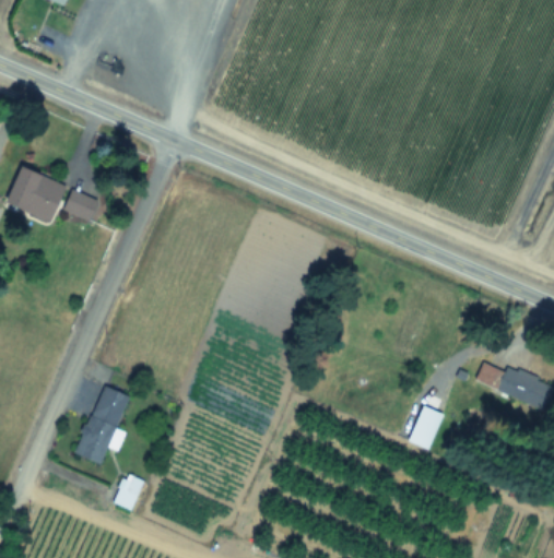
[(6,205),(52,223),(67,185),(20,167),(6,205)]
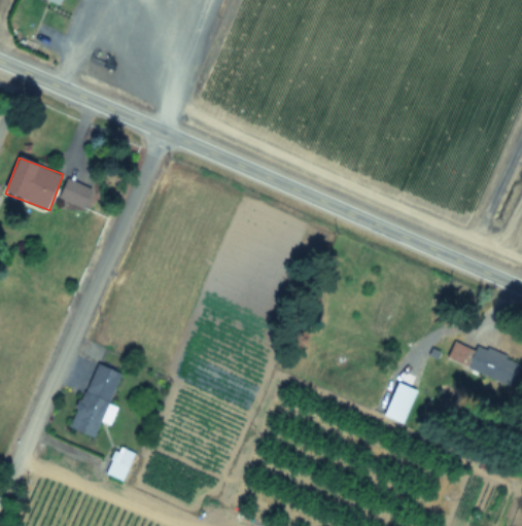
[(94,190),(69,178),(61,197),(84,208),(94,190)]
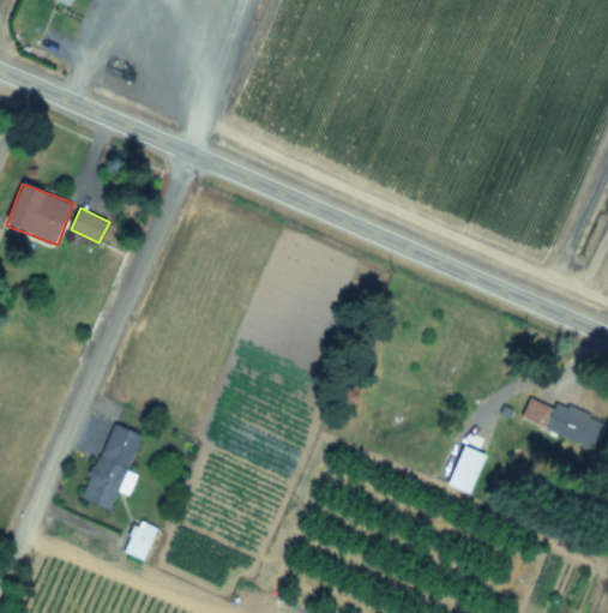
[(530,397),(523,424),(603,449),(607,438),(607,421),(530,397)]
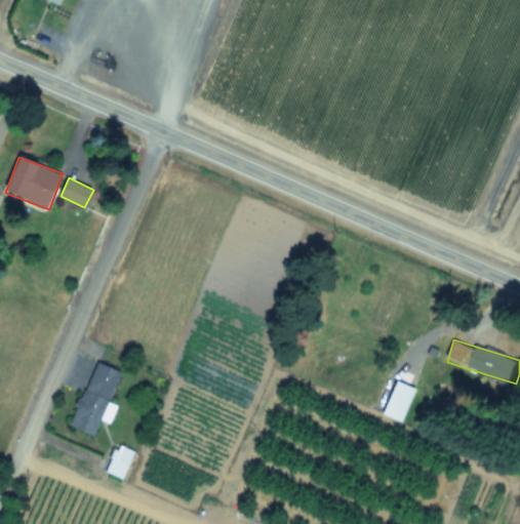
[(122,372),(97,363),(72,428),(95,437),(103,419),(104,419),(122,372)]
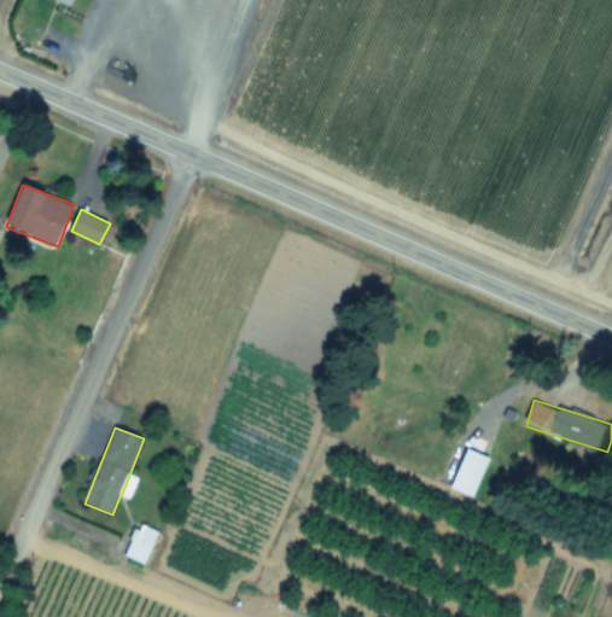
[(476,499),(491,458),(467,448),(452,489),(476,499)]
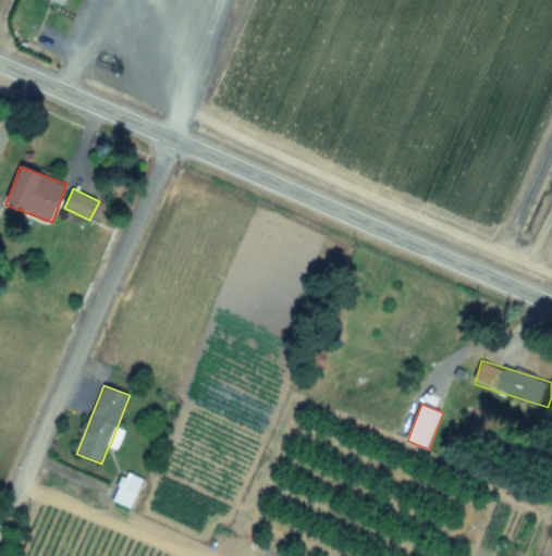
[(132,509),(146,480),(127,472),(113,502),(132,509)]
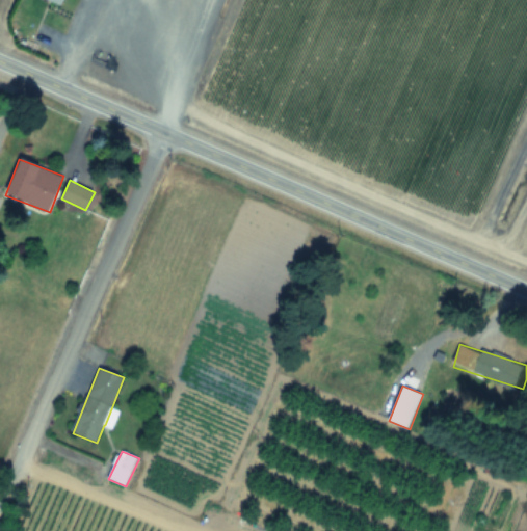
All buildings are outlined.
